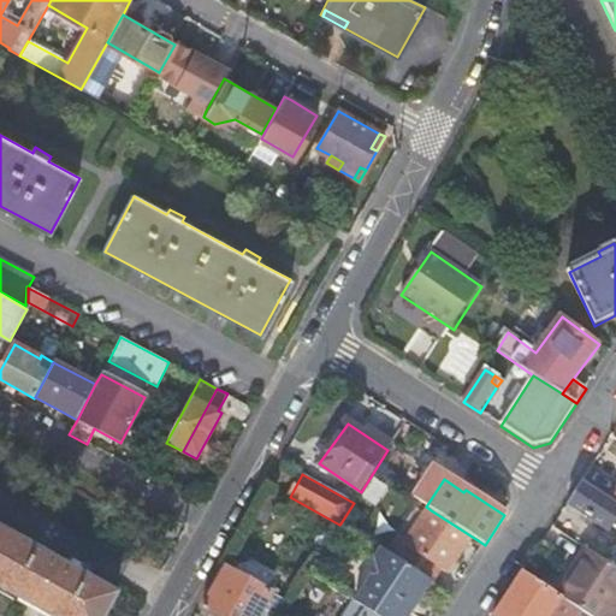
[(582,483),(568,505),(609,531),(611,527),(615,529),(615,504),(611,502),(582,483)]
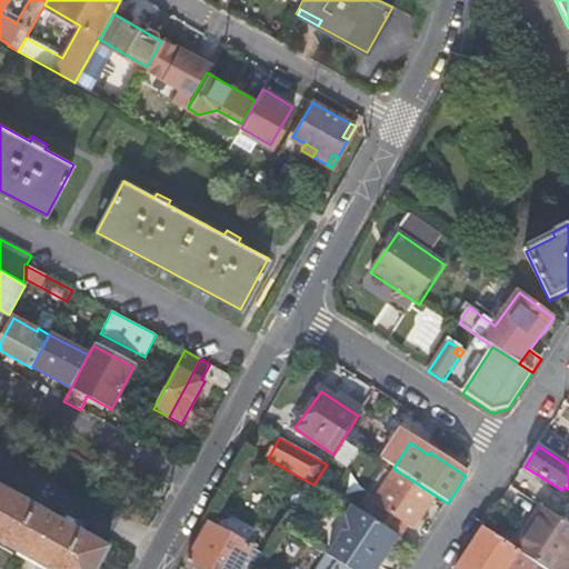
[(438,503),(441,499),(398,471),(367,517),(399,538),(406,526),(412,530),(433,501),(438,503)]
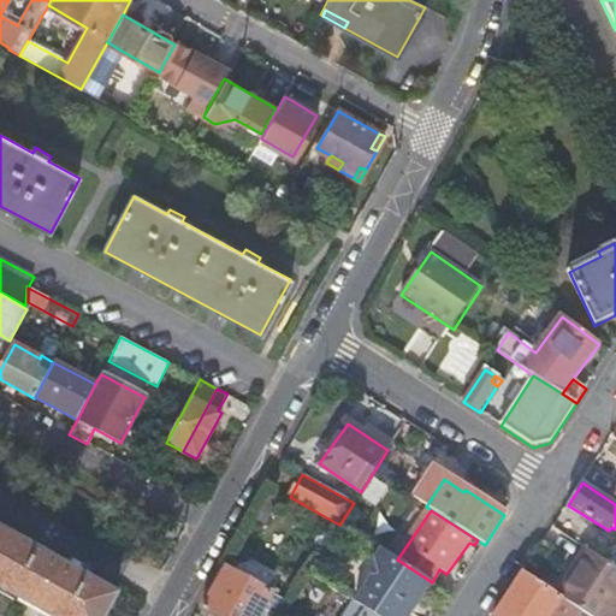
[(0,588),(48,615),(102,615),(116,594),(0,528),(0,588)]
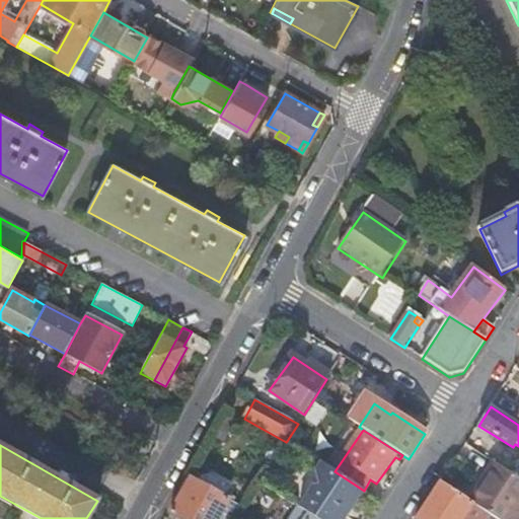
[(351,511),(364,491),(335,471),(321,463),(314,472),(317,485),(313,487),(298,508),(313,518),(314,518),(345,518),(347,517),(351,511)]
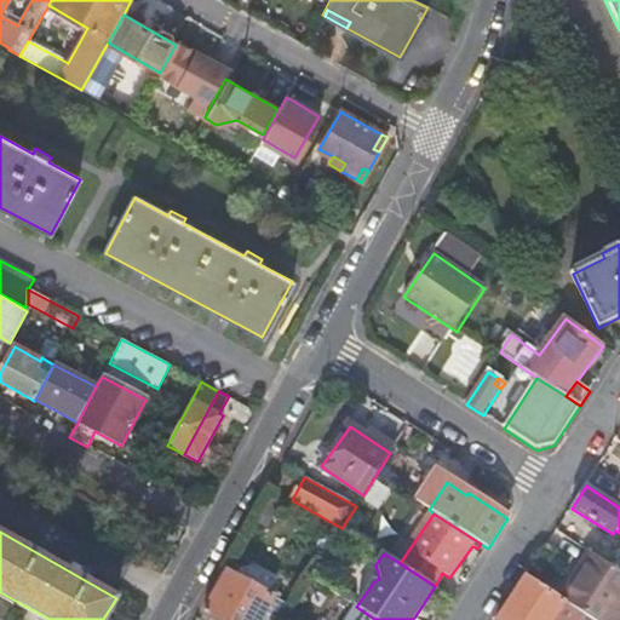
[(562,600),(566,602),(585,615),(592,619),(606,619),(619,598),(619,573),(610,567),(591,555),(562,600)]
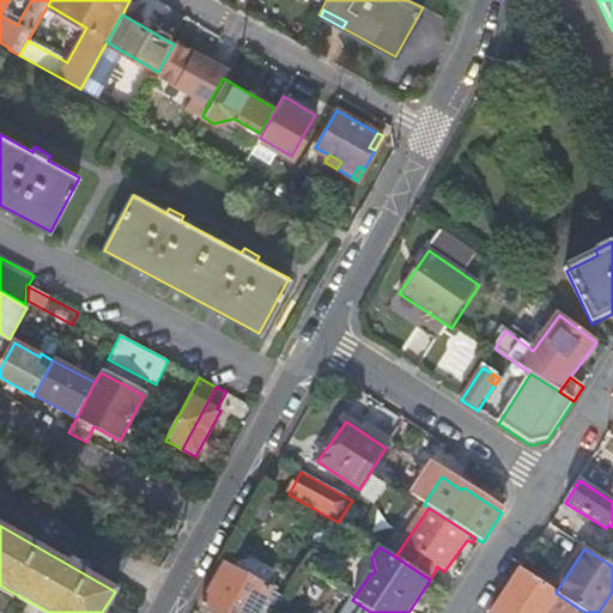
[(210,612),(260,612),(271,594),(225,569),(202,608),(210,612)]
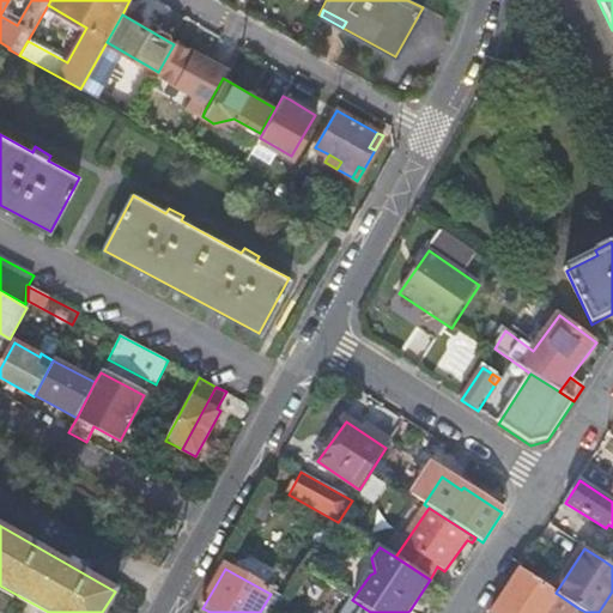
[(575,612),(578,608),(559,595),(556,593),(521,570),(493,612),(575,612)]
